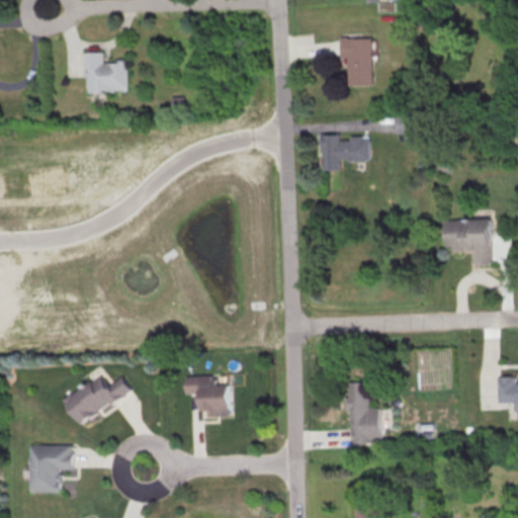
[(338,38),(369,37),(371,84),(347,85),(346,57),(339,57),(339,48),(338,38)]
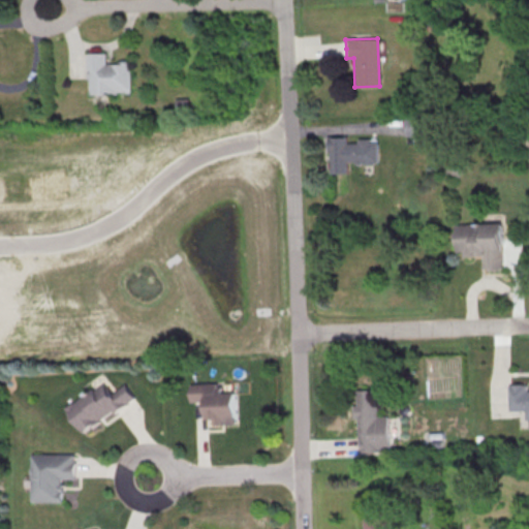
[(86,53),(104,53),(105,63),(116,63),(116,61),(129,60),(130,92),(116,92),(116,94),(89,94),(89,79),(86,79),(86,53)]
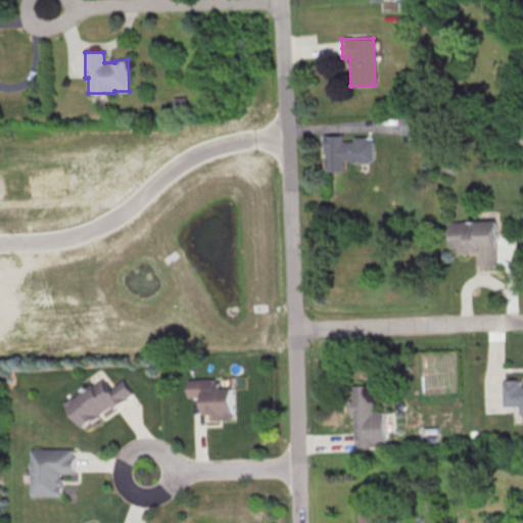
[(398,116),(415,116),(415,135),(398,134),(398,126),(398,116)]
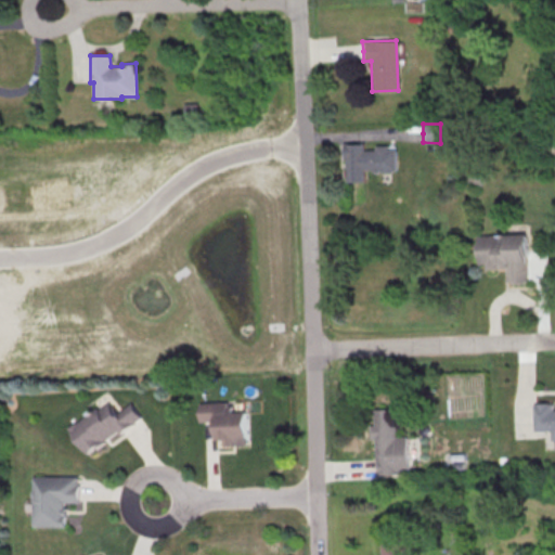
[(343,143),(362,143),(362,151),(374,150),(374,145),(387,145),(387,150),(395,150),(396,171),(392,171),(390,173),(373,173),(370,170),(363,170),(363,186),(344,188),(343,143)]
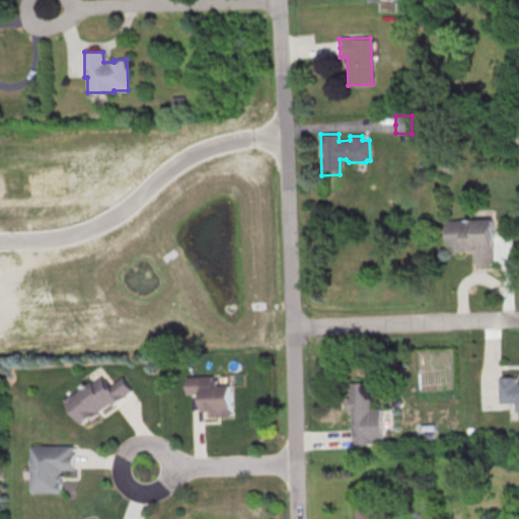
[(445,221),(491,220),(492,264),(471,264),(471,251),(445,251),(445,221)]
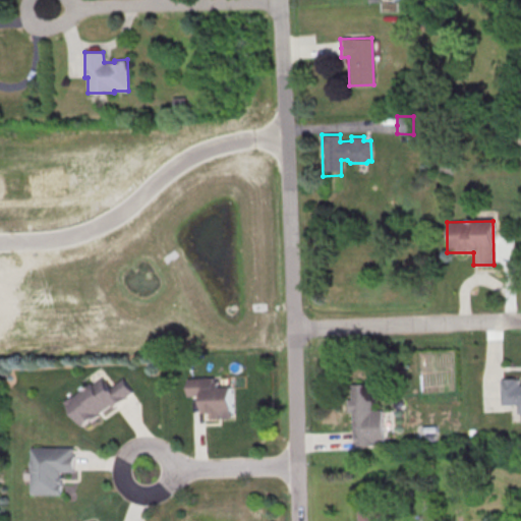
[(64,402),(81,425),(110,404),(112,407),(133,392),(122,377),(109,386),(104,379),(103,380),(101,378),(91,385),(91,384),(64,402)]
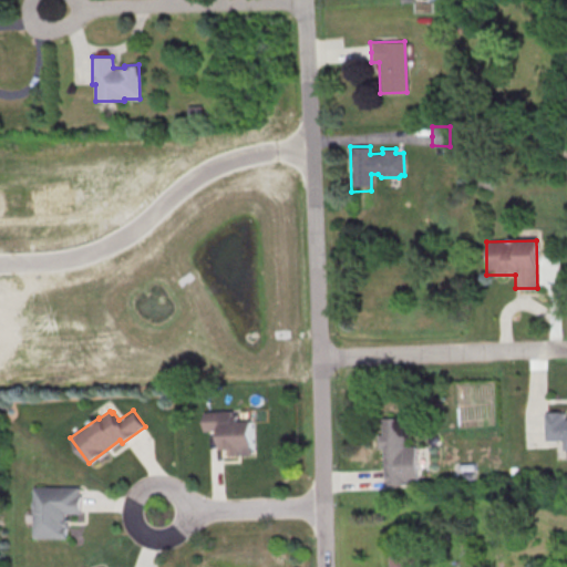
[(203,412),(232,411),(232,414),(237,414),(237,421),(251,420),(253,455),(229,456),(229,450),(220,450),(219,430),(204,430),(203,412)]
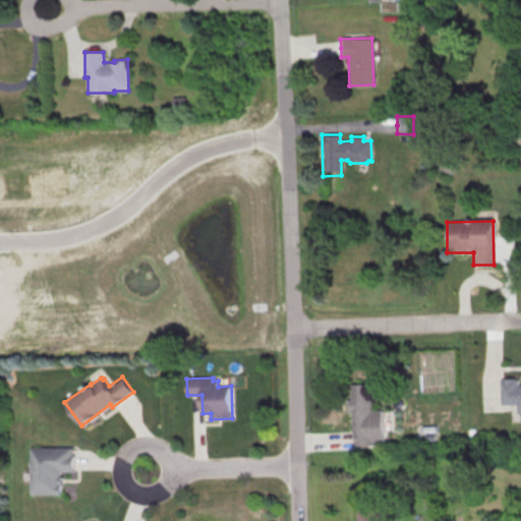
[(520,422),(519,422),(519,413),(516,413),(515,404),(499,404),(499,379),(517,379),(517,385),(520,385),(520,422)]
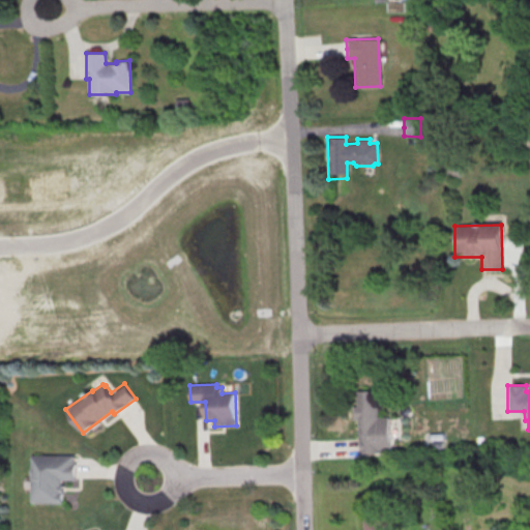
[(355,391),(375,391),(376,417),(386,417),(387,451),(358,453),(358,446),(357,419),(351,419),(351,406),(356,406),(355,391)]
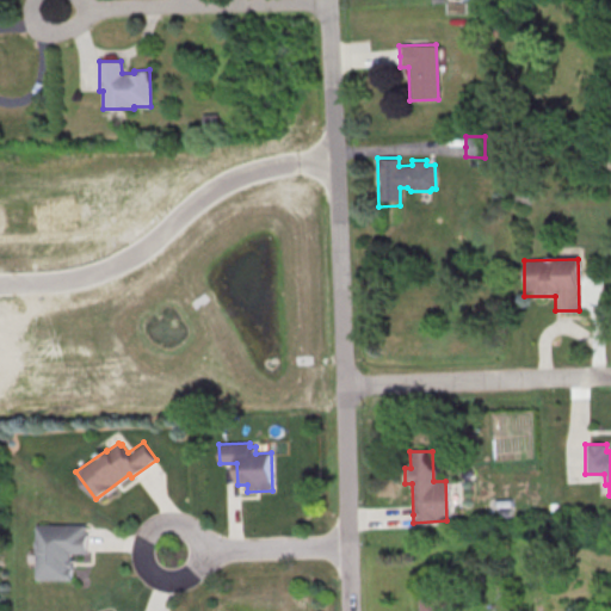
[(36,524),(36,580),(71,580),(71,568),(73,568),(73,559),(71,559),(71,554),(86,554),(86,525),(36,524)]
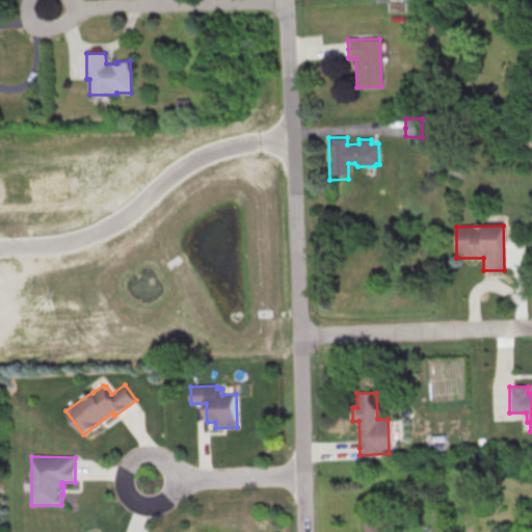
[(363,531),(363,522),(388,521),(388,531),(363,531)]
